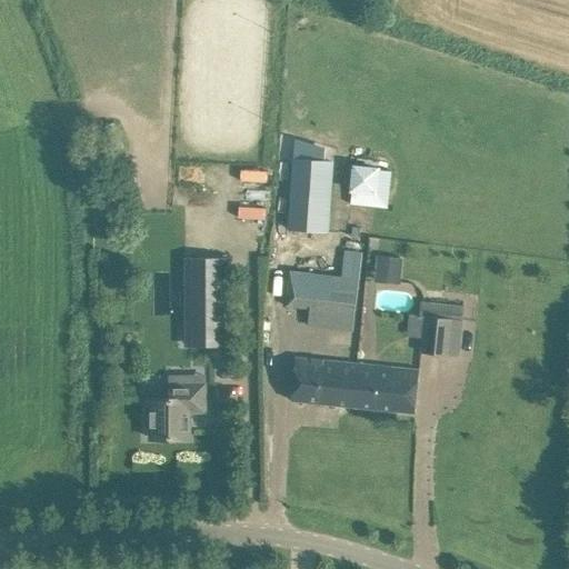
[(326,232),(330,161),(295,159),(289,230),(326,232)]
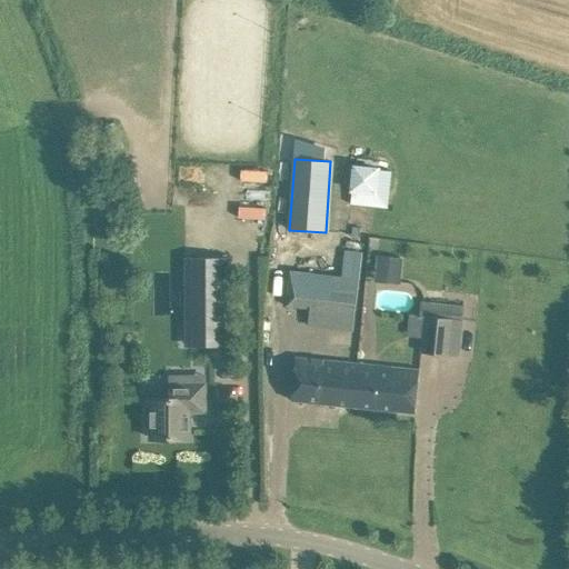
[(245,190),(243,220),(267,220),(268,191),(245,190)]
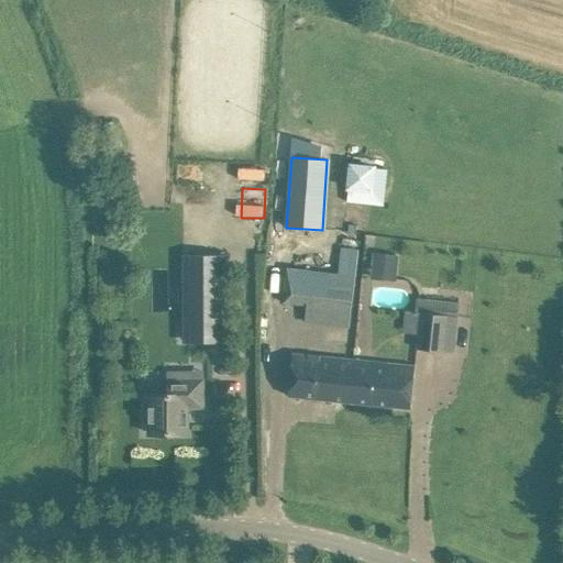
[(374,253),(372,277),(395,279),(397,255),(374,253)]
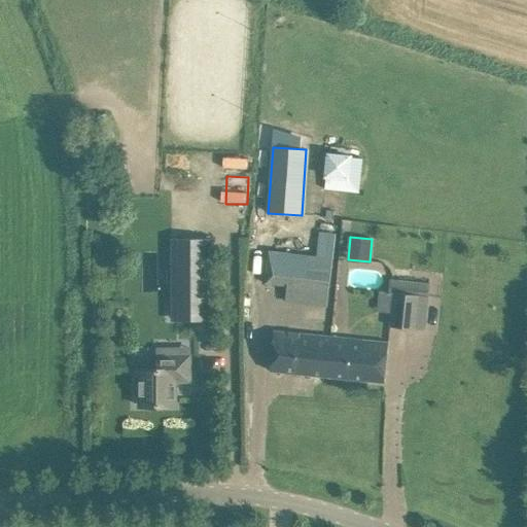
[(211,238),(170,238),(171,320),(211,320),(211,238)]
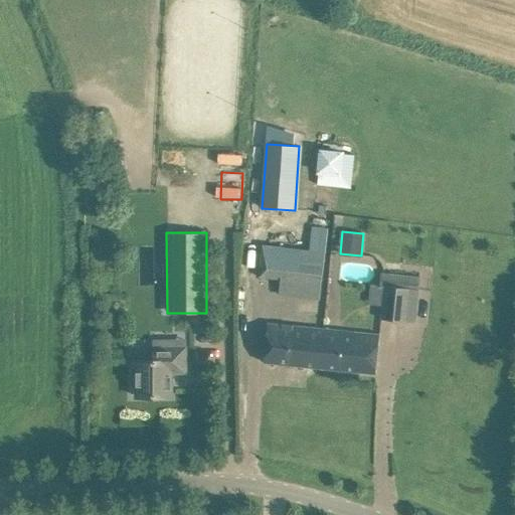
[(324,252),(313,251),(263,246),(260,278),(321,284),(324,252)]
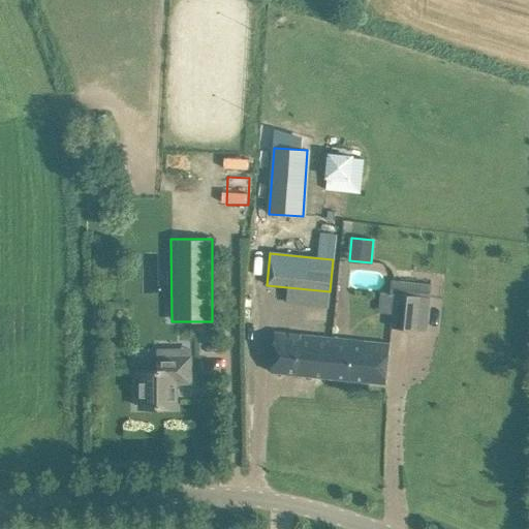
[(421,283),(397,280),(392,328),(427,331),(430,297),(419,296),(421,283)]
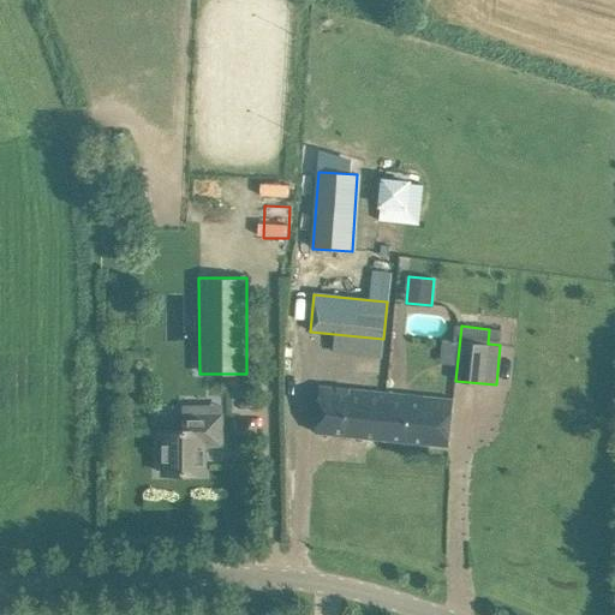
[(386,393),(320,386),(315,431),(381,439),(386,393)]
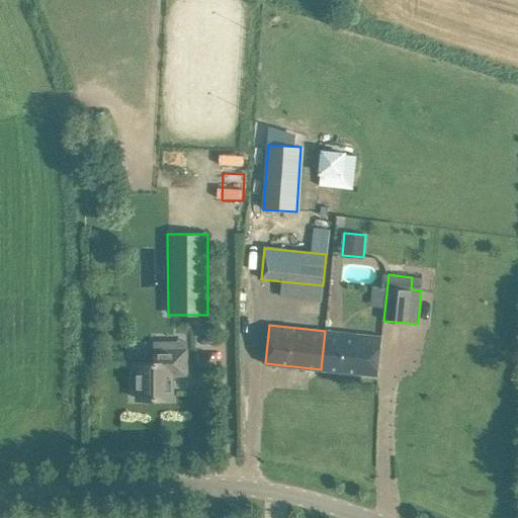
[(325,331),(321,369),(377,375),(381,337),(325,331)]
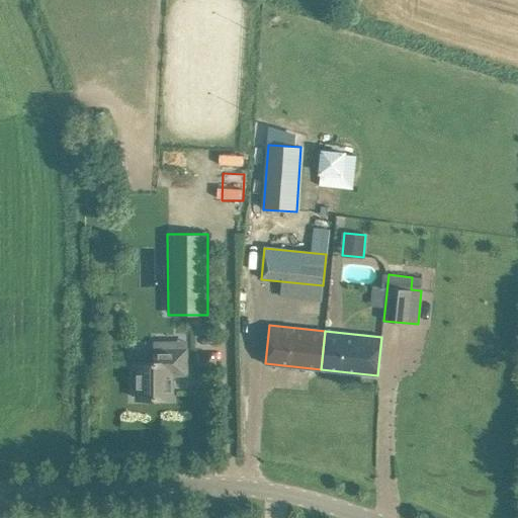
[(138,395),(138,399),(172,399),(171,374),(186,374),(186,349),(155,349),(155,362),(138,362),(138,380),(133,380),(133,395),(138,395)]
